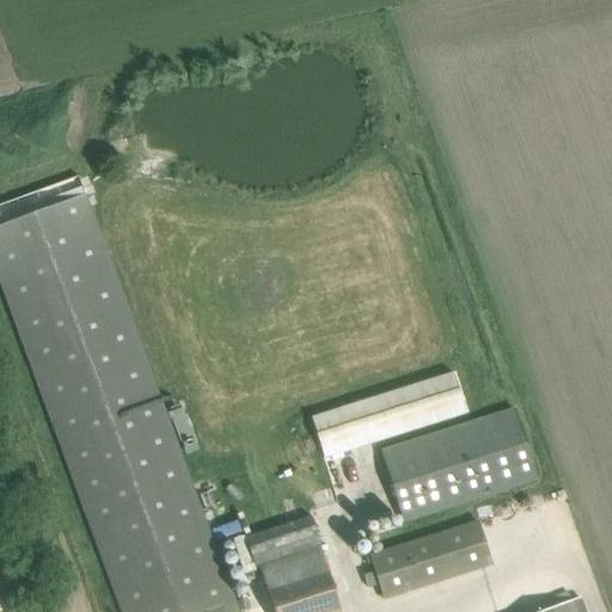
[(238,611),(79,177),(0,206),(0,283),(121,611),(204,611),(208,611),(207,611),(238,611)]
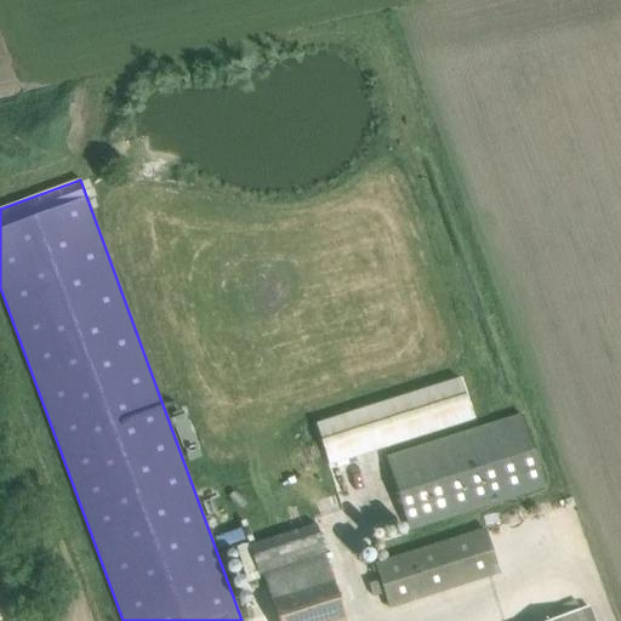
[(385,457),(409,531),(546,489),(522,415),(385,457)]
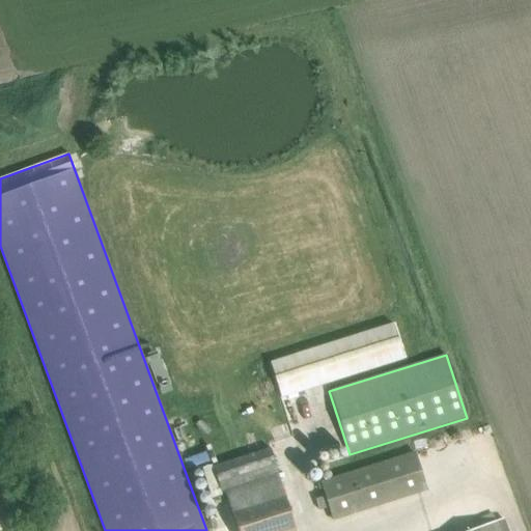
[(223,490),(235,530),(292,530),(297,530),(270,448),(212,467),(220,491),(223,490)]
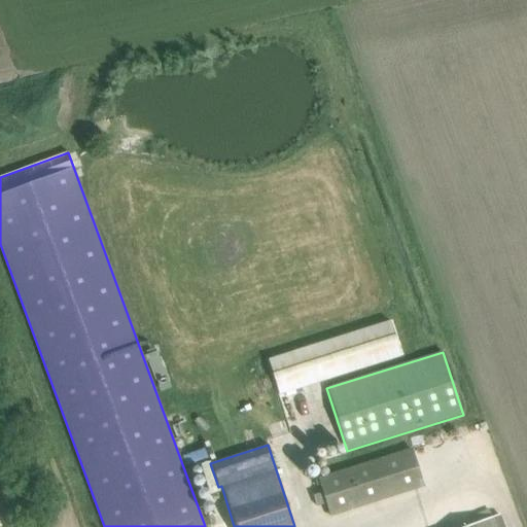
[(318,480),(322,491),(313,494),(317,505),(324,502),(330,519),(425,486),(412,448),(318,480)]
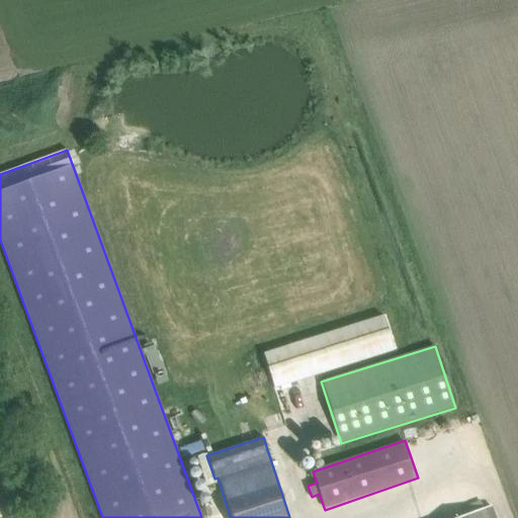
[(494,517),(490,507),(461,517),(494,517)]
